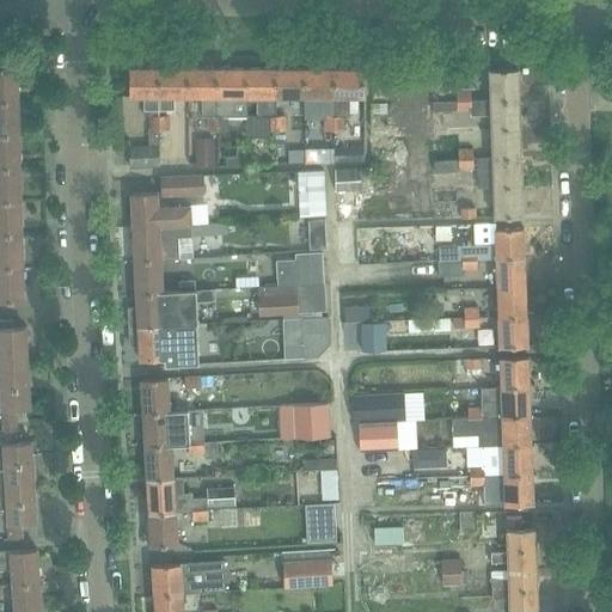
[(16,287),(46,287),(40,54),(10,55),(16,287)]
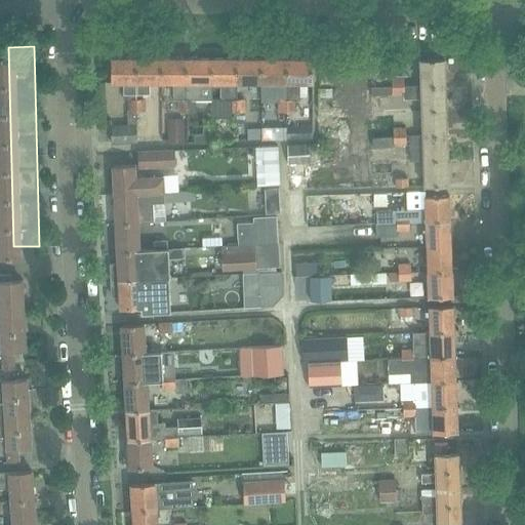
[(403,59),(382,59),(382,96),(404,96),(404,57),(403,57),(403,59)]
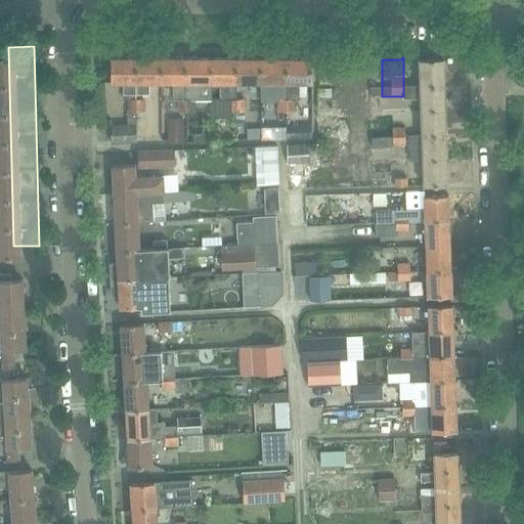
[(426,57),(403,57),(403,96),(404,96),(404,94),(426,94),(426,57)]
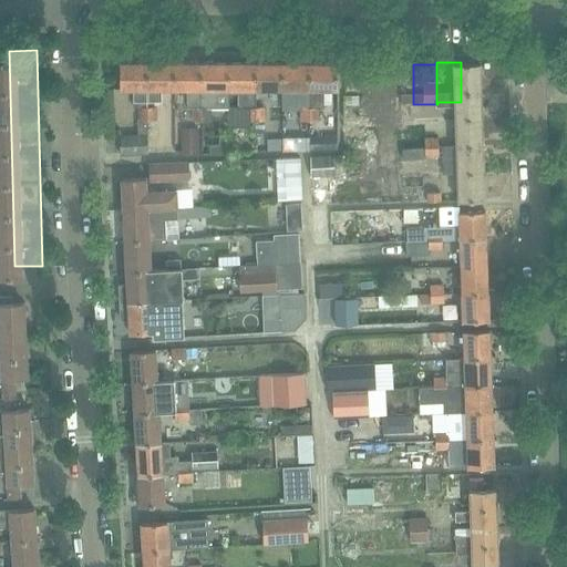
[(486,62),(461,62),(461,102),(486,102),(486,62)]
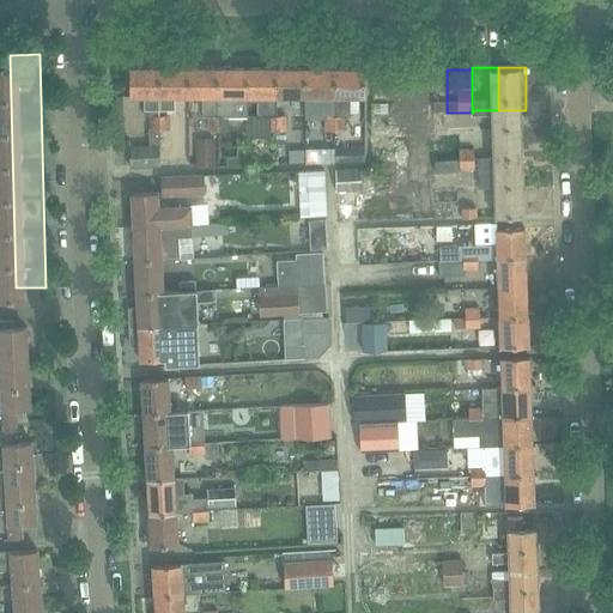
[(151,129),(159,129),(159,116),(159,109),(161,68),(129,68),(129,97),(144,97),(144,116),(151,116),(151,129)]
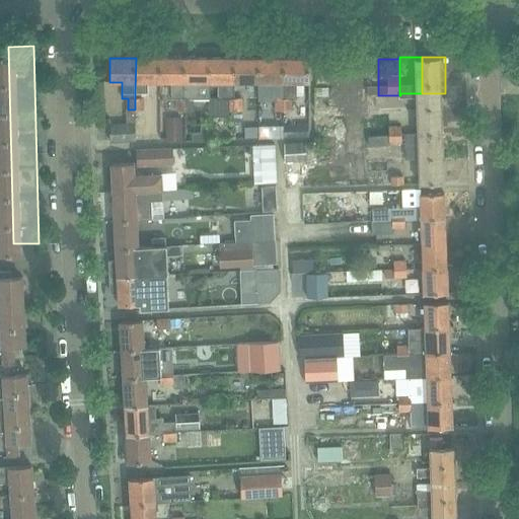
[(148,81),(160,81),(160,58),(136,58),(135,92),(148,92),(148,81)]
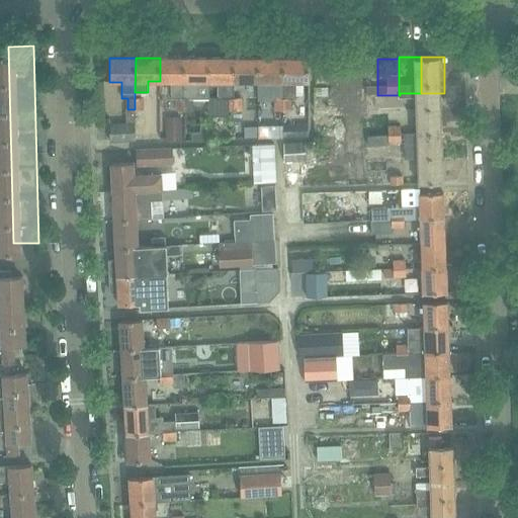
[(176,110),(184,111),(184,58),(160,58),(160,81),(172,81),(172,97),(176,97),(176,110)]
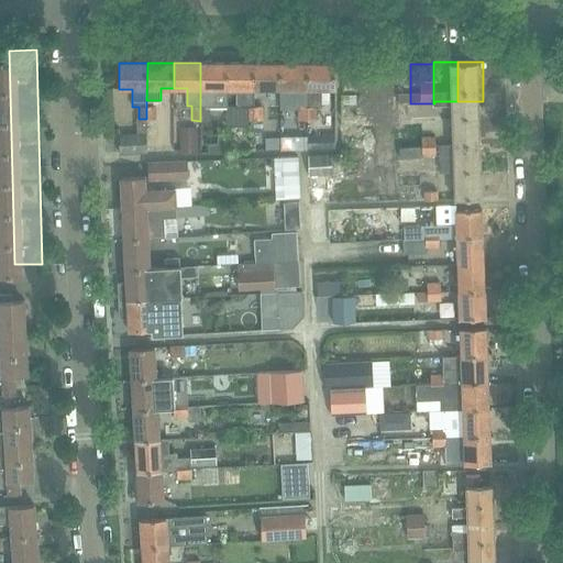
[(200,63),(200,121),(210,121),(210,107),(228,107),(228,88),(228,64),(200,63)]
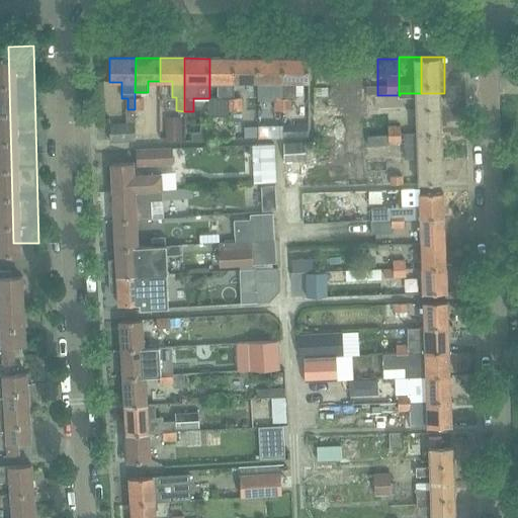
[(234,59),(209,59),(209,81),(219,81),(219,98),(211,98),(211,114),(222,114),(226,109),(234,109),(234,98),(234,81),(234,59)]
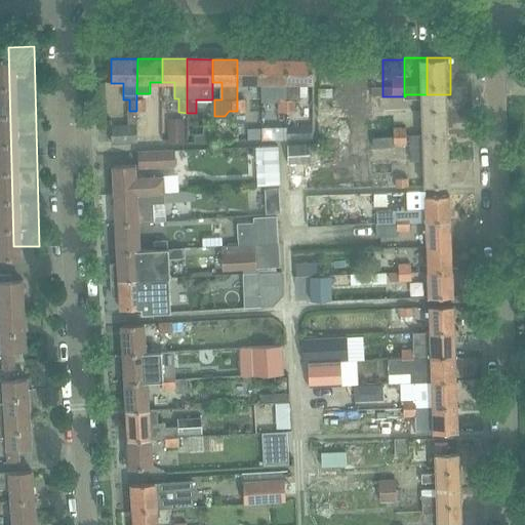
[(263,59),(237,59),(237,82),(263,82),(263,59)]
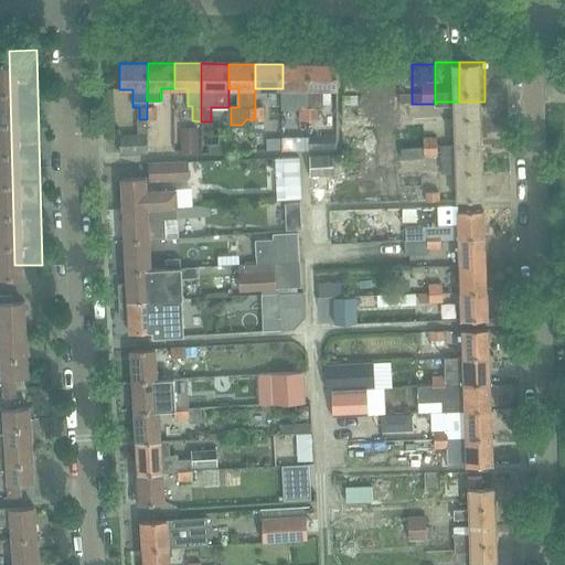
[(309,64),(283,64),(283,88),(283,108),(300,108),(309,108),(309,64)]
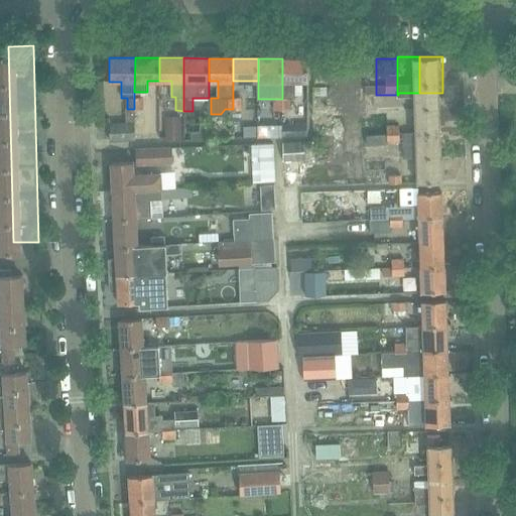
[(307,58),(282,58),(282,110),(290,110),(290,99),(294,99),(294,83),(307,83),(307,58)]
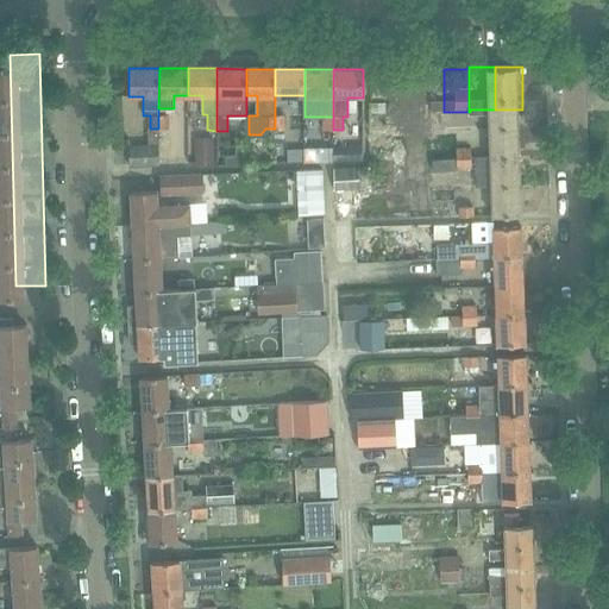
[(418,69),(391,69),(391,112),(418,112),(418,69)]
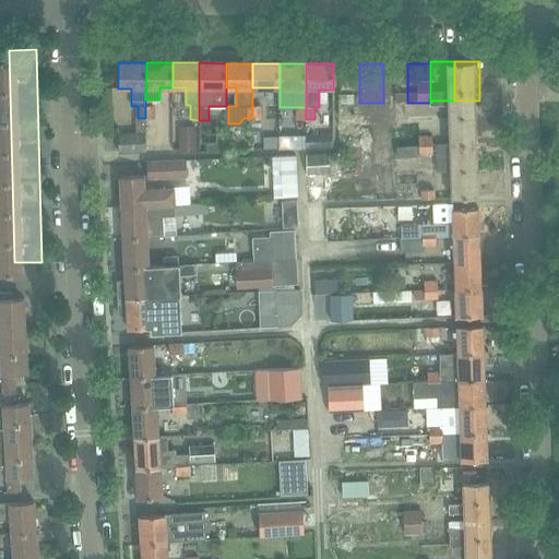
[(407,63),(383,63),(383,103),(407,103),(407,63)]
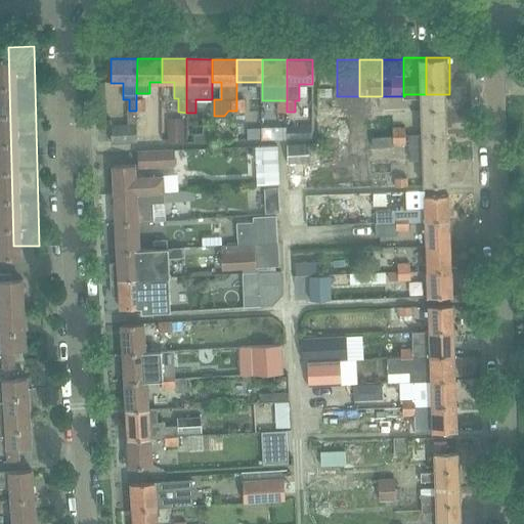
[(260,91),(245,93),(247,110),(262,107),(260,91)]
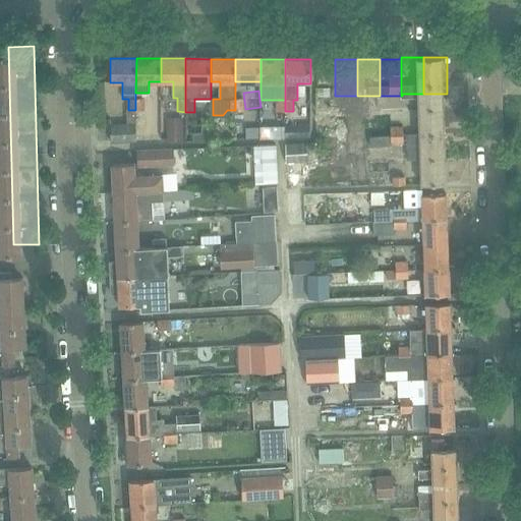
[(145,99),(135,99),(135,110),(136,110),(145,110),(145,99)]
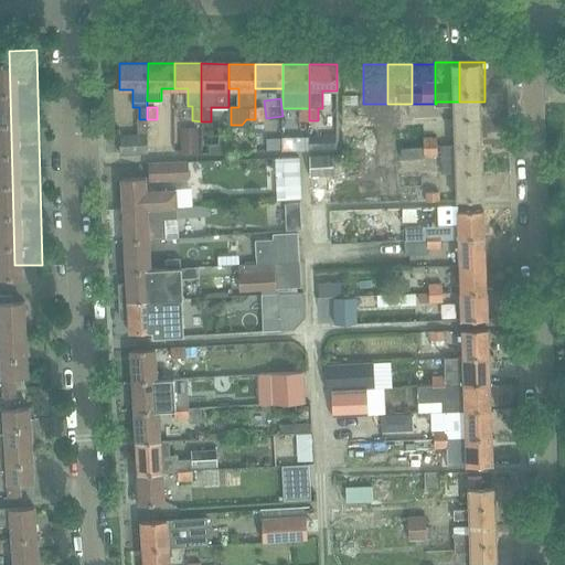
[(147,153),(147,135),(148,135),(148,119),(147,119),(139,119),(137,119),(138,135),(119,137),(120,155),(142,153),(147,153)]
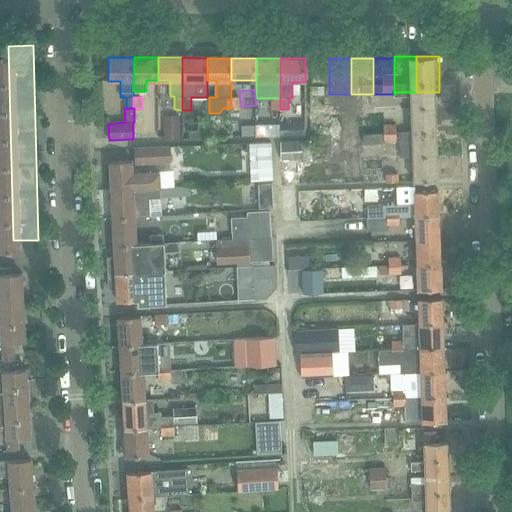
[(351,114),(339,114),(339,122),(351,122),(351,114)]
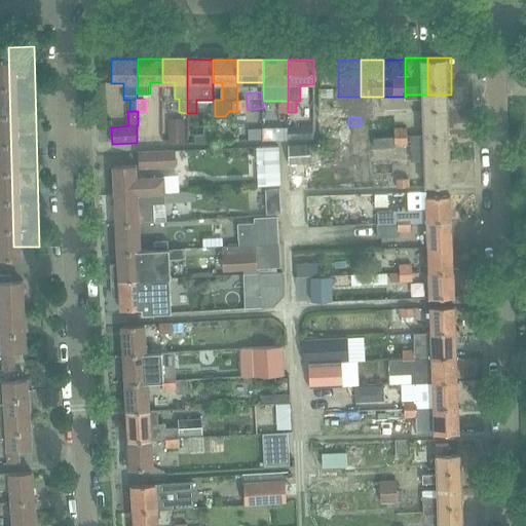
[(373,117),(361,117),(361,125),(373,125),(373,117)]
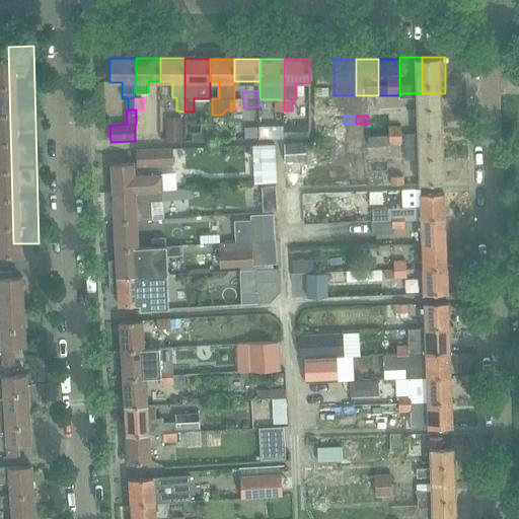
[(399,116),(387,116),(387,124),(399,124),(399,116)]
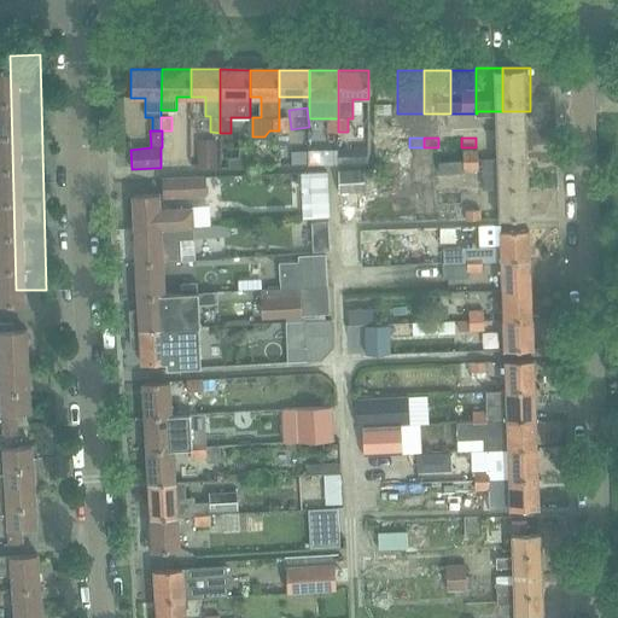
[(199,140),(200,169),(220,168),(219,139),(199,140)]
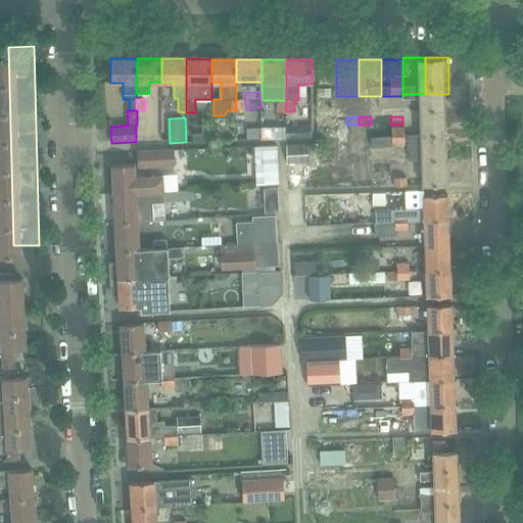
[(425,124),(413,124),(412,132),(425,132),(425,124)]
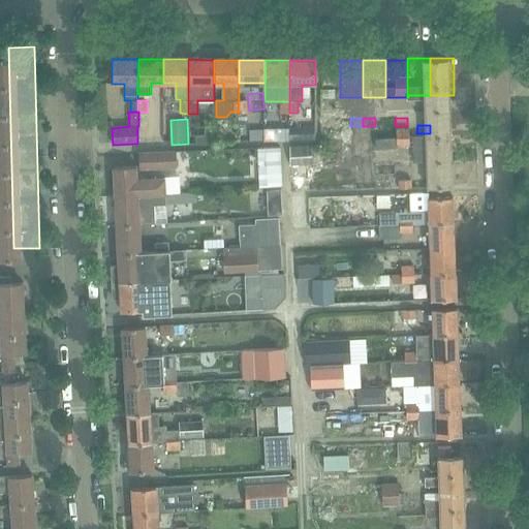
[(442,125),(430,125),(430,133),(442,133),(442,125)]
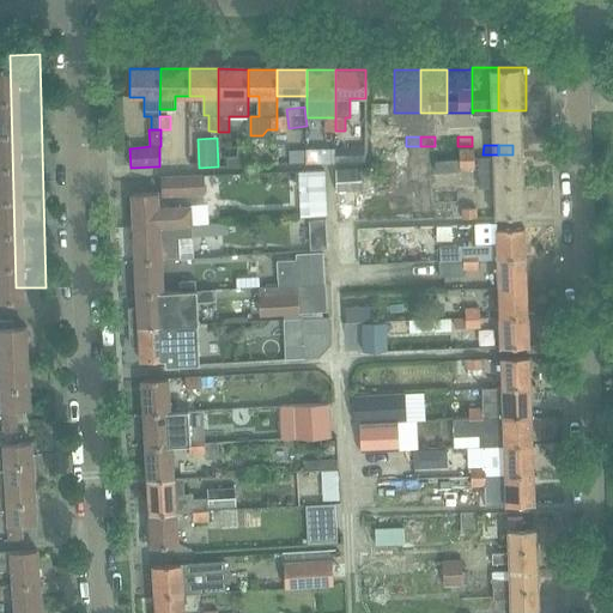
[(248,167),(247,147),(237,147),(237,157),(228,157),(228,167),(248,167)]
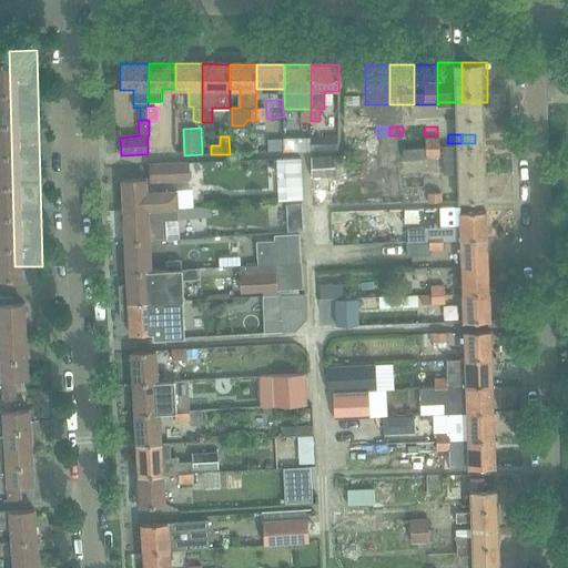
[(337,150),(337,137),(311,137),(311,150),(337,150)]
